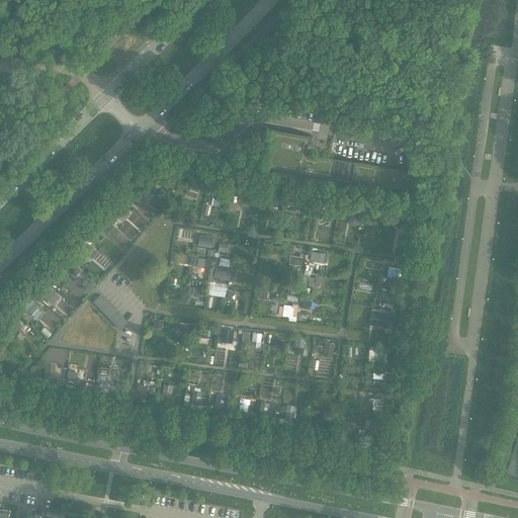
[(420,173),(319,156),(318,157),(317,157),(316,157),(315,158),(314,158),(312,158),(311,157),(310,157),(309,156),(308,155),(307,154),(307,153),(306,153),(306,152),(306,151),(306,149),(306,148),(307,147),(307,146),(307,145),(308,144),(309,144),(310,143),(311,136),(273,130),(267,167),(417,192),(420,173)]
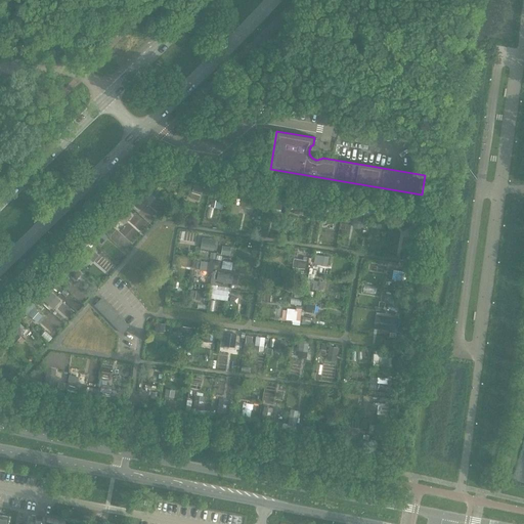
[(153,173),(146,179),(153,184),(159,178),(153,173)]
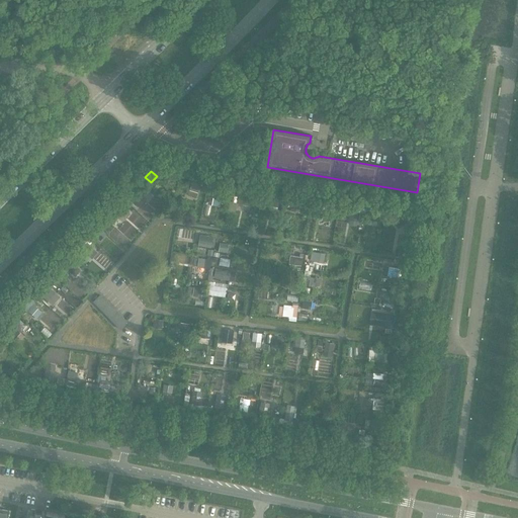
[(200,184),(192,182),(189,190),(197,193),(200,184)]
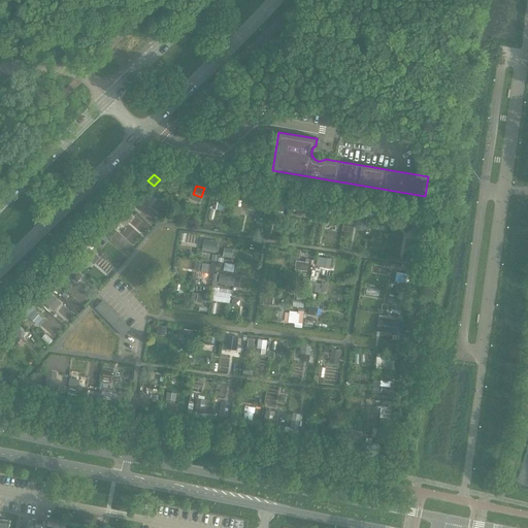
[(223,193),(222,201),(230,203),(232,194),(223,193)]
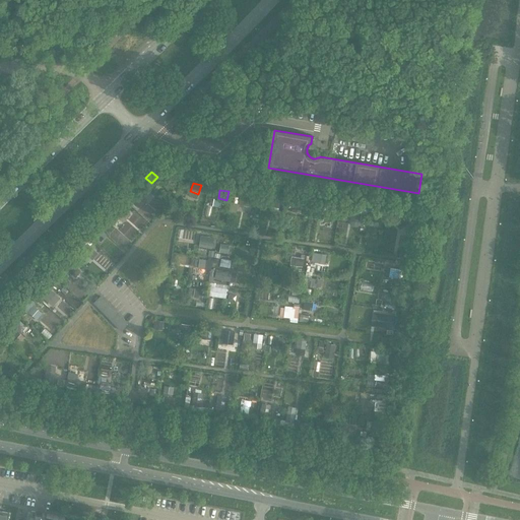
[(140,196),(133,191),(128,197),(134,202),(140,196)]
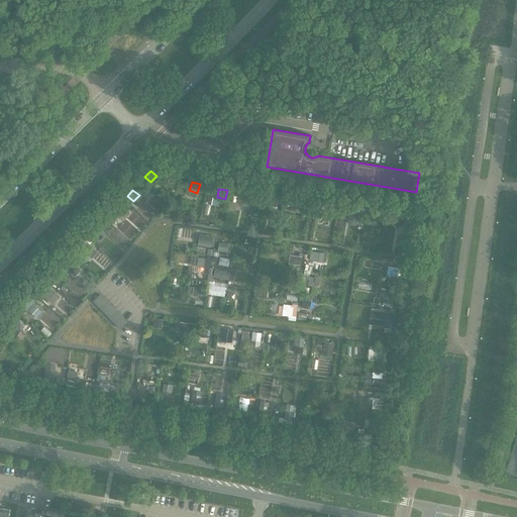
[(251,200),(251,195),(239,193),(237,204),(247,205),(248,199),(251,200)]
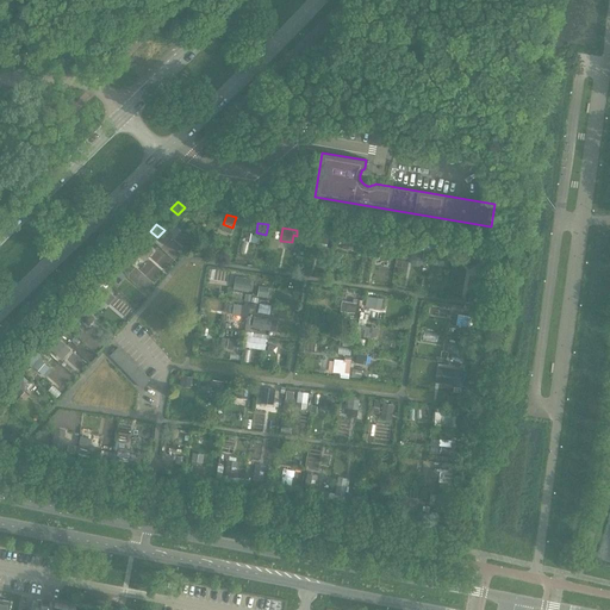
[(358,250),(359,240),(343,237),(342,248),(358,250)]
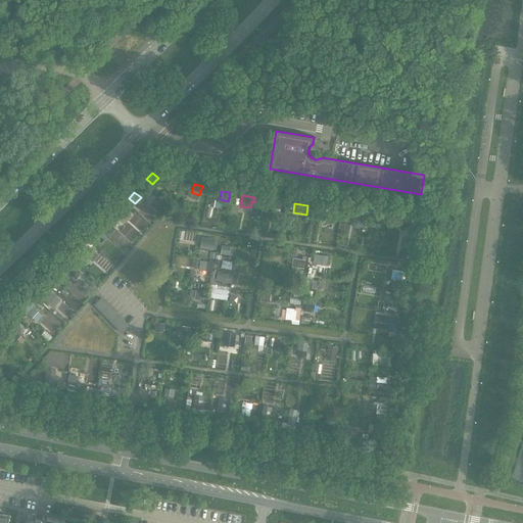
[(121,222),(128,212),(121,206),(113,215),(121,222)]
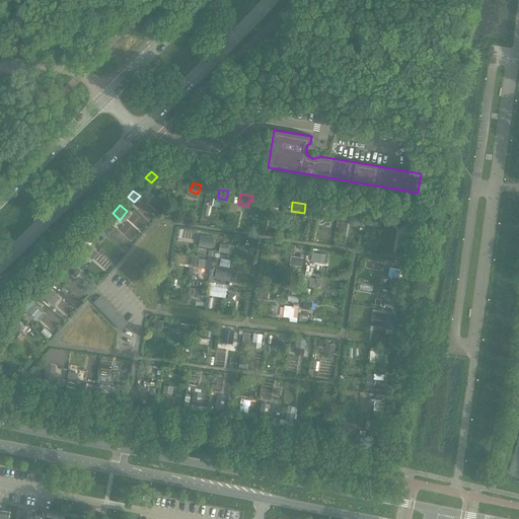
[(317,206),(315,215),(322,216),(324,207),(317,206)]
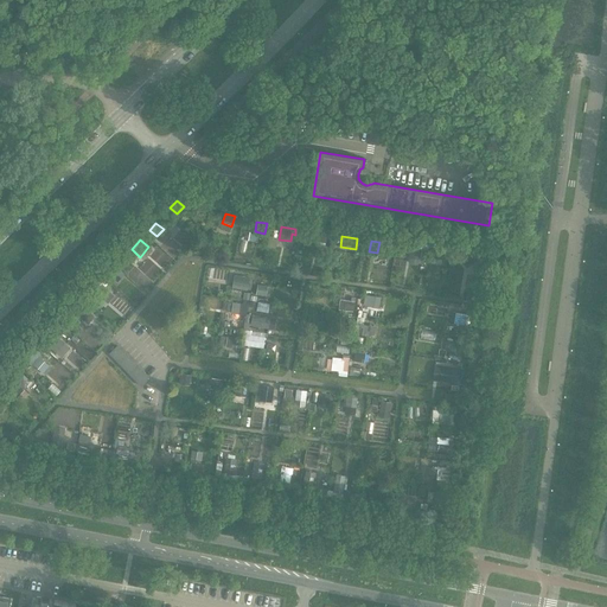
[(420,260),(421,249),(411,247),(410,259),(420,260)]
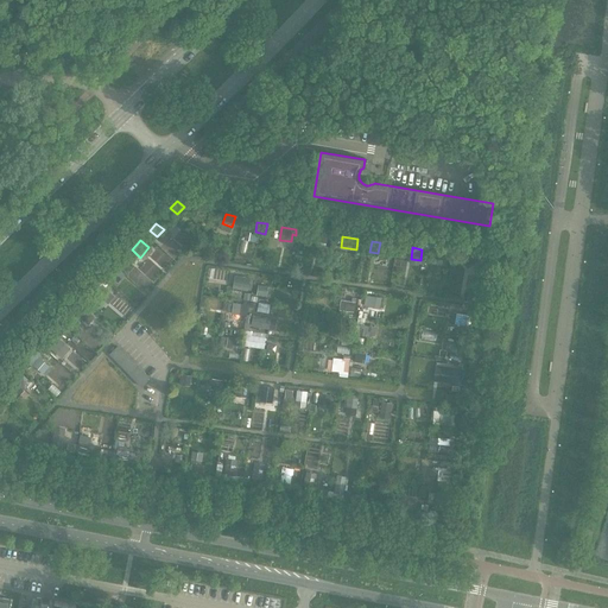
[(469,247),(467,257),(473,258),(476,249),(469,247)]
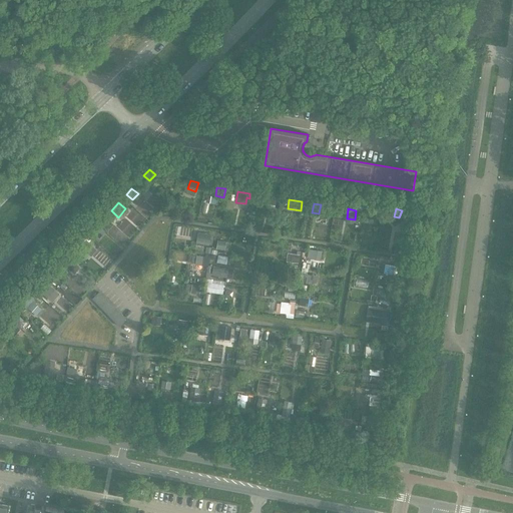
[(376,219),(377,211),(369,209),(367,218),(376,219)]
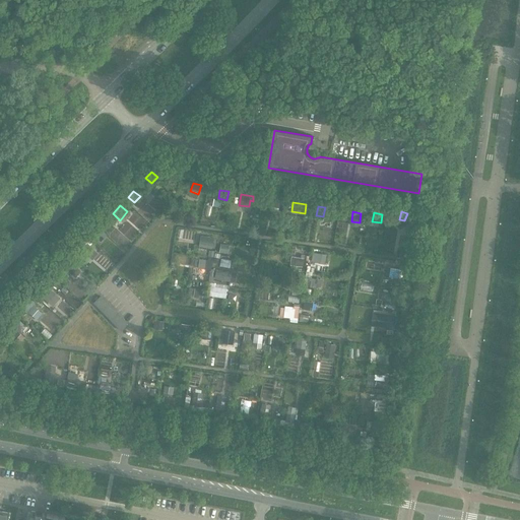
[(101,230),(94,237),(101,242),(107,235),(101,230)]
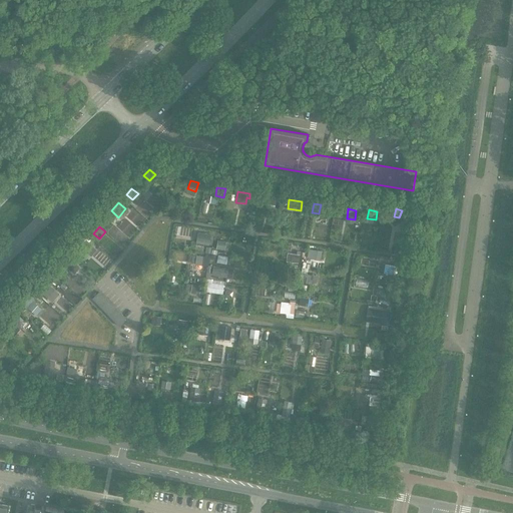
[(201,234),(199,243),(209,245),(210,235),(201,234)]
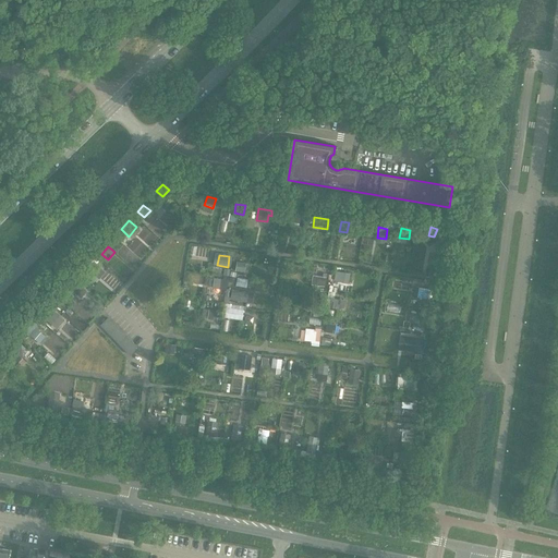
[(100,268),(93,262),(86,269),(94,276),(100,268)]
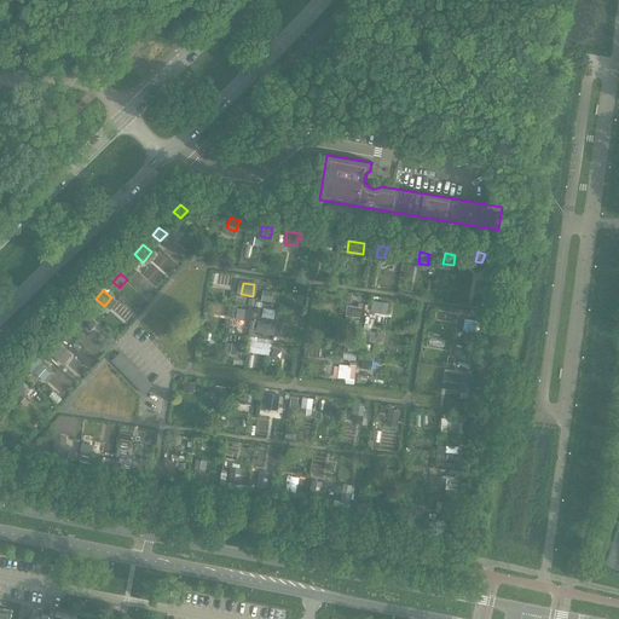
[(272,302),(273,293),(262,290),(261,301),(272,302)]
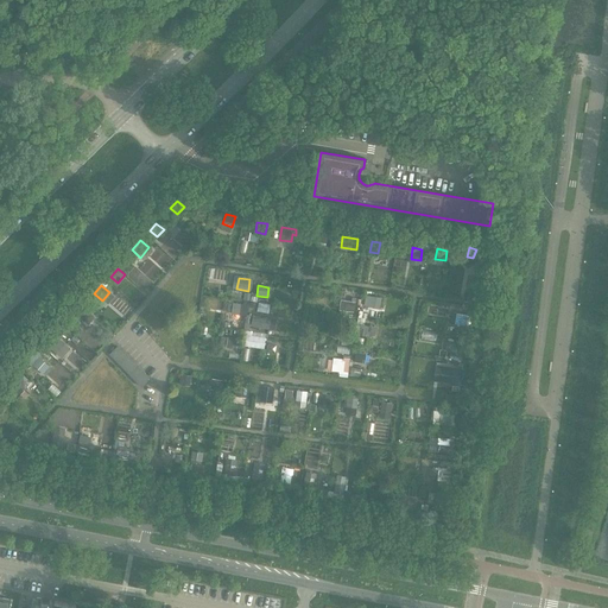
[(374,308),(377,297),(366,296),(363,306),(374,308)]
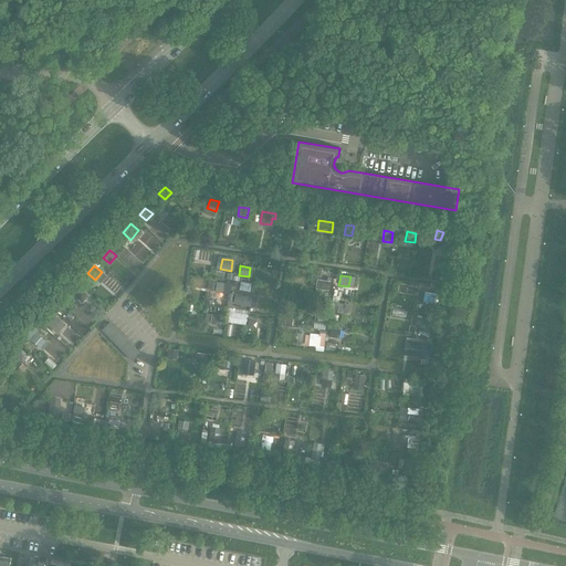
[(329,291),(332,278),(327,278),(327,281),(317,280),(316,289),(329,291)]
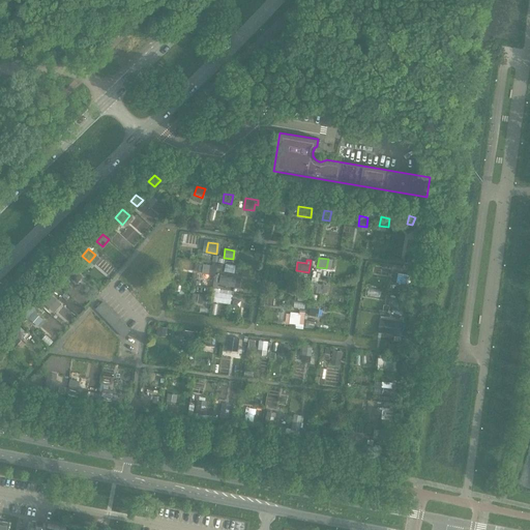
[(212,266),(203,264),(202,273),(211,274),(212,266)]
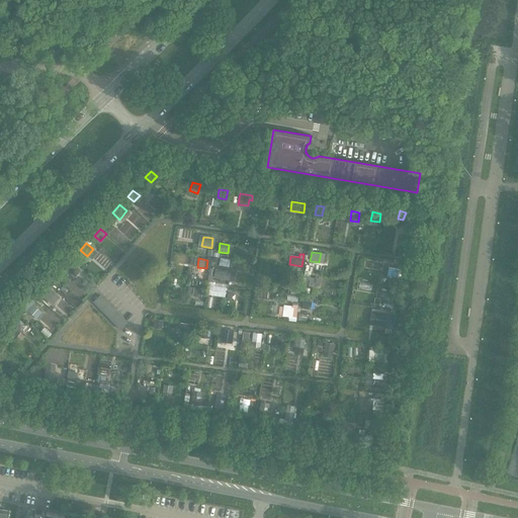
[(72,274),(78,267),(71,261),(65,268),(72,274)]
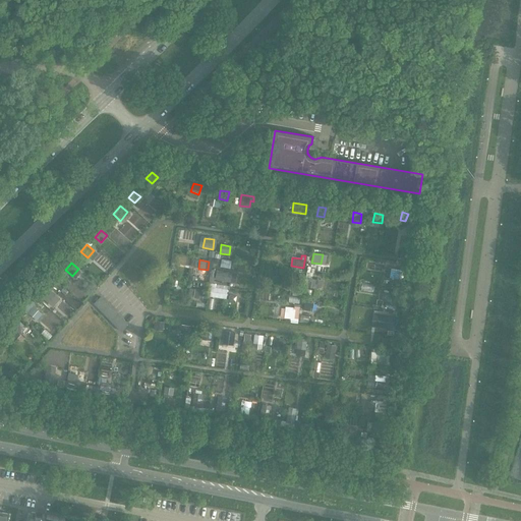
[(217,271),(216,279),(224,280),(225,272),(217,271)]
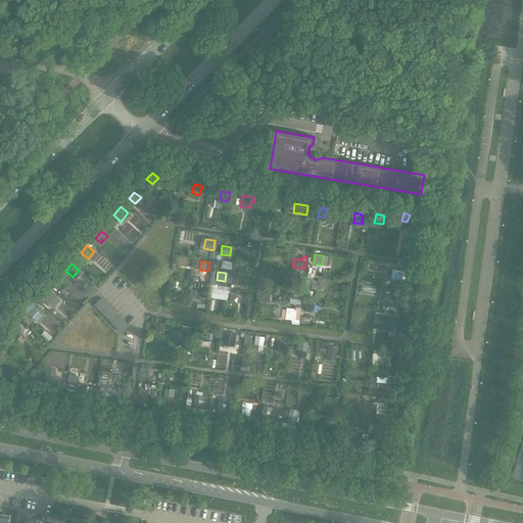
[(318,290),(319,281),(310,280),(308,288),(318,290)]
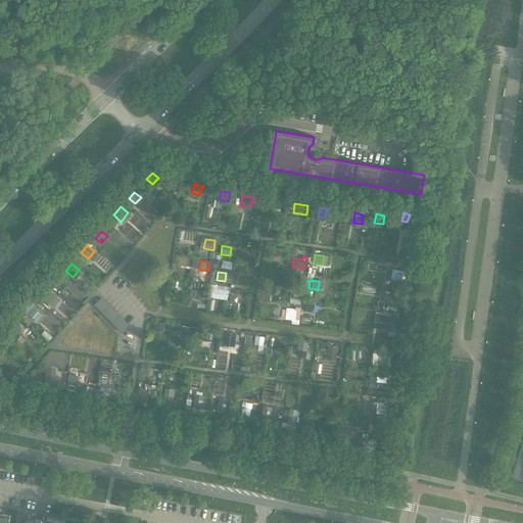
[(292,284),(291,292),(300,293),(301,285),(292,284)]
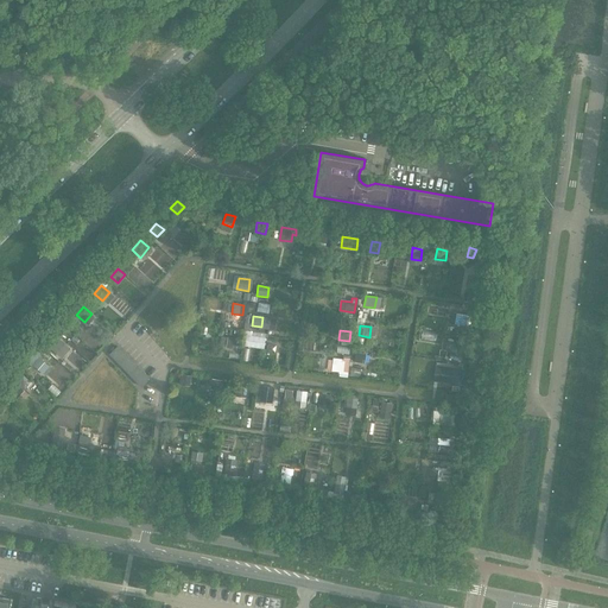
[(422,340),(436,341),(437,333),(423,331),(422,340)]
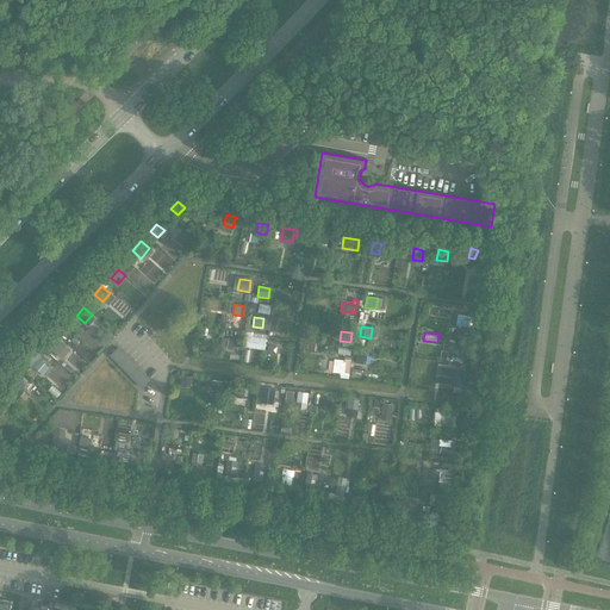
[(259,349),(261,338),(250,336),(249,347),(259,349)]
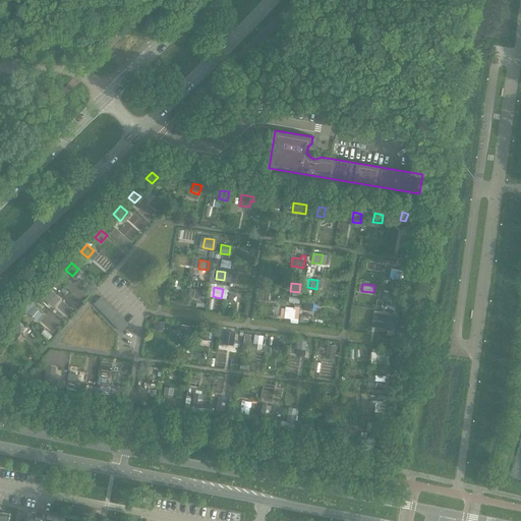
[(203,299),(204,291),(195,289),(193,298),(203,299)]
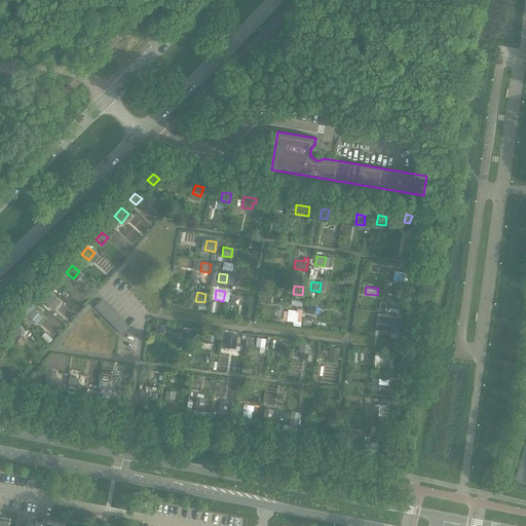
[(48,306),(54,299),(48,293),(42,300),(48,306)]
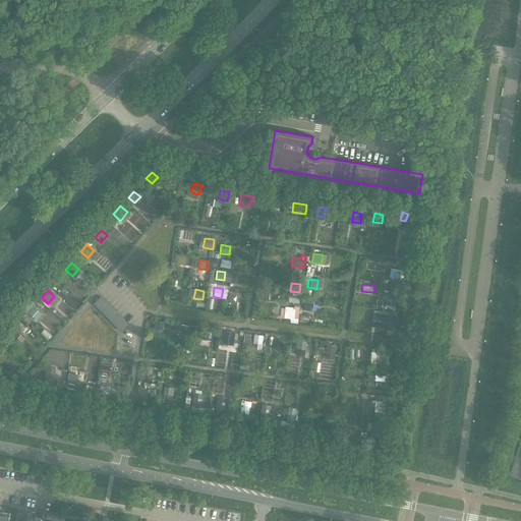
[(395,303),(396,294),(387,293),(386,301),(395,303)]
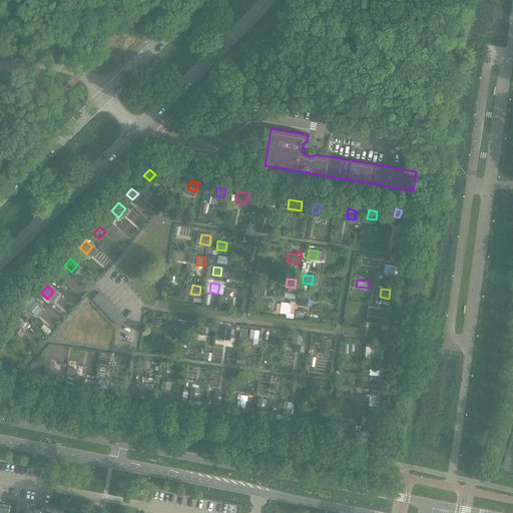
[(127,320),(99,293),(93,299),(119,327),(127,320)]
